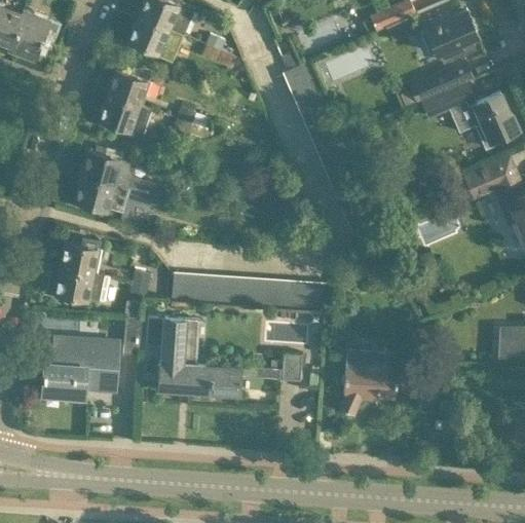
[(166,0),(145,0),(139,16),(184,36),(195,8),(184,3),(182,6),(179,5),(180,2),(174,0),(169,0),(169,1),(166,0)]
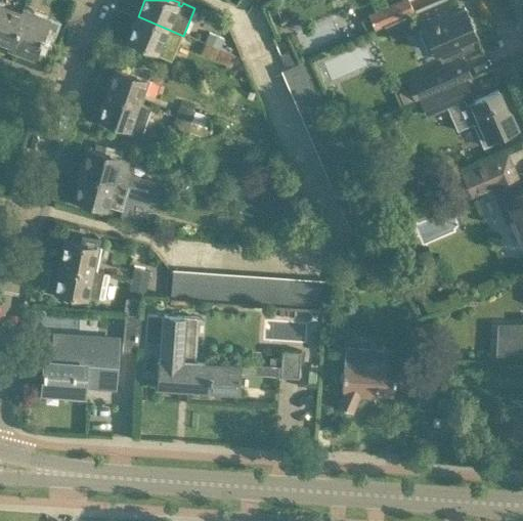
[(413,13),(408,1),(369,18),(375,31),(413,13)]
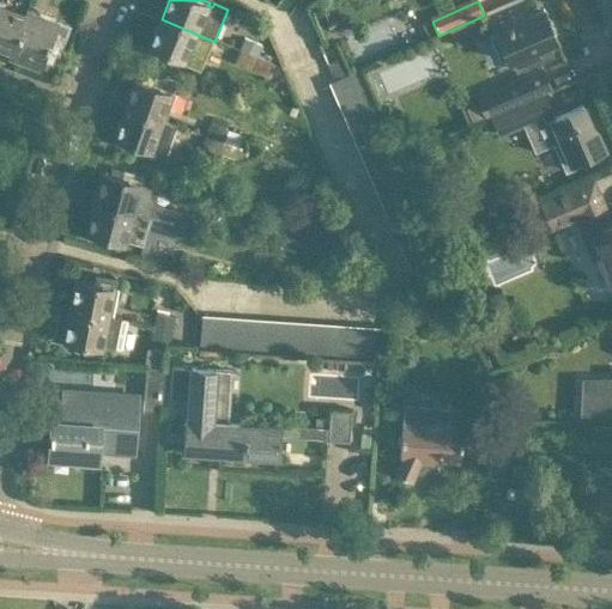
[(527,17),(520,1),(485,17),(489,24),(491,23),(496,37),(491,40),(500,61),(506,58),(508,64),(511,61),(516,73),(552,58),(545,42),(553,37),(541,11),(527,17)]
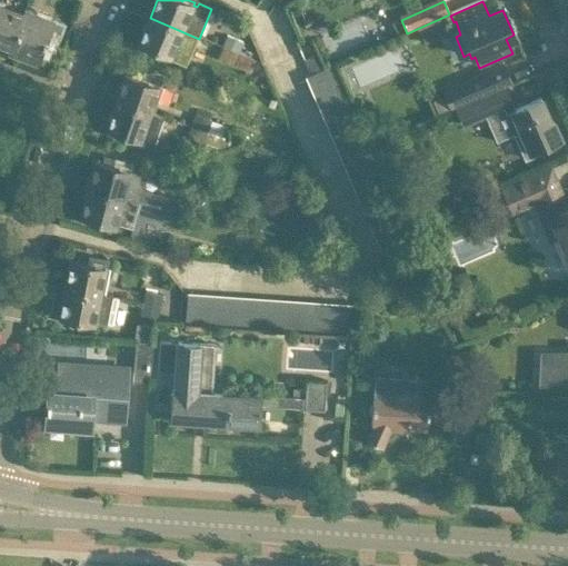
[(0,43),(11,49),(23,16),(9,11),(11,7),(0,2),(0,43)]
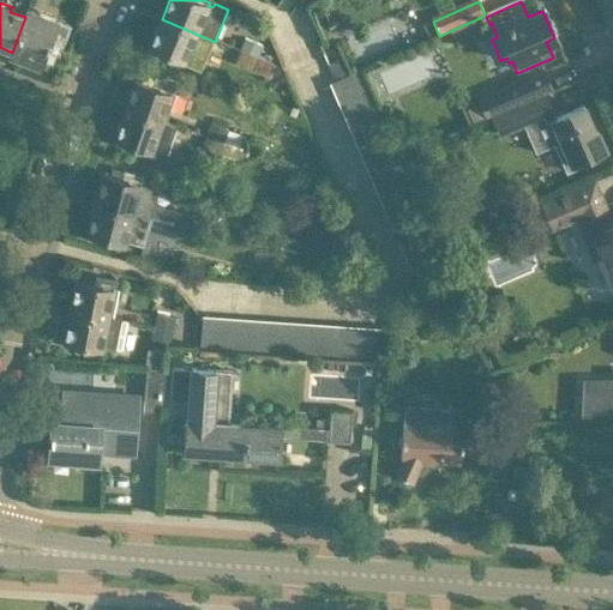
[(12,53),(10,58),(41,68),(43,62),(47,62),(50,52),(48,49),(49,44),(64,49),(71,29),(26,12),(25,17),(12,53)]
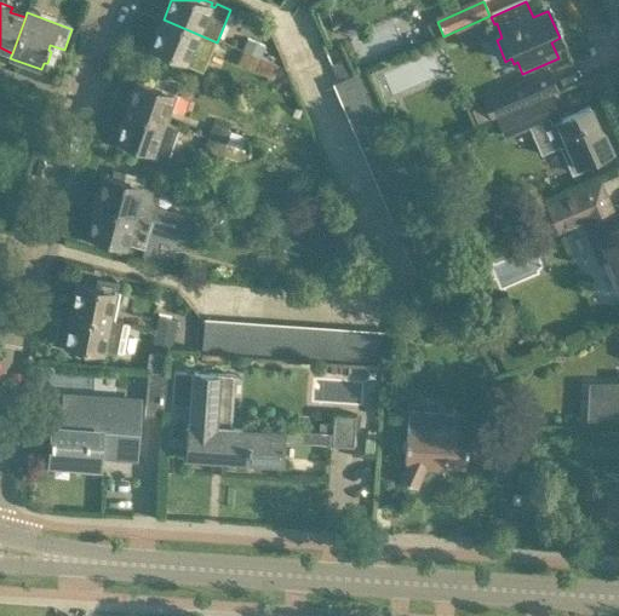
[(217,42),(164,19),(152,49),(158,51),(156,53),(167,58),(168,56),(185,62),(183,65),(204,74),(217,42)]
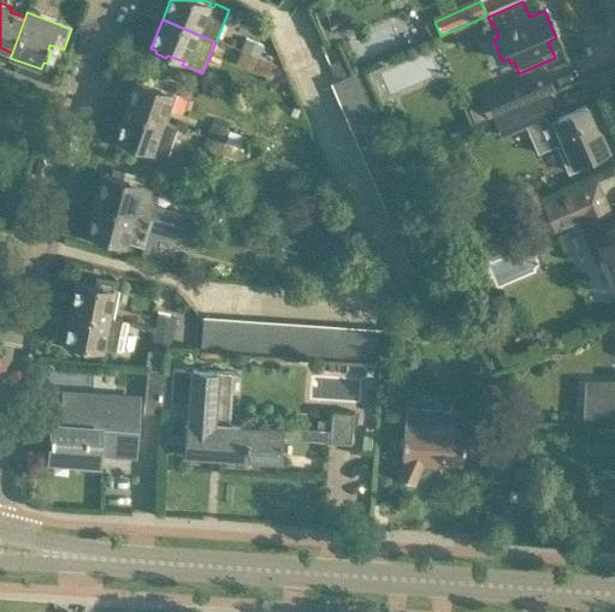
[(248,42),(242,54),(259,61),(265,49),(248,42)]
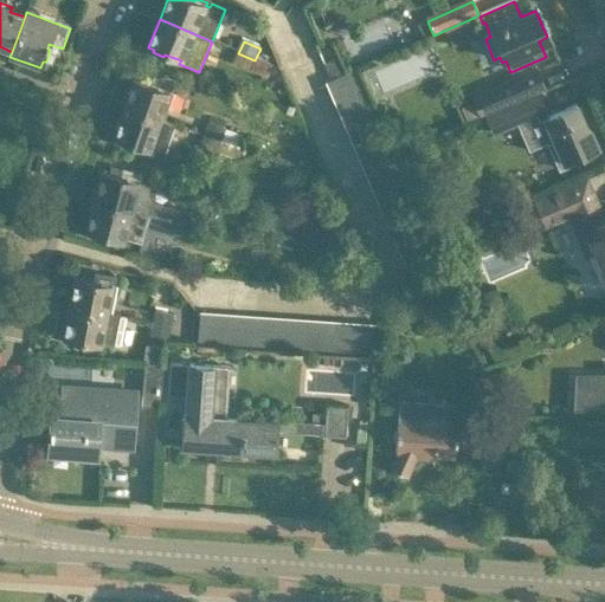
[(272,68),(255,60),(238,53),(233,64),(250,71),(268,79),(272,68)]
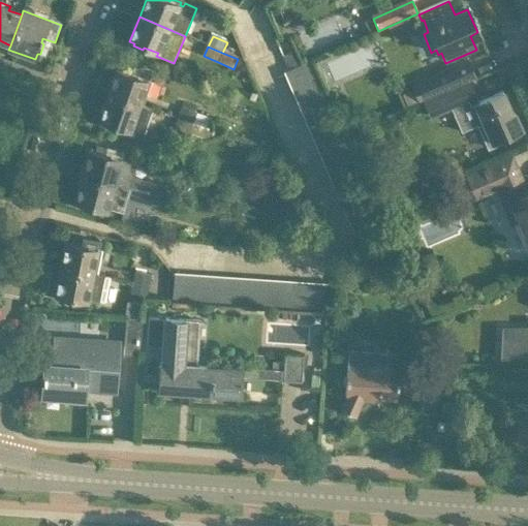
[(474,78),(467,62),(412,87),(418,102),(474,78)]
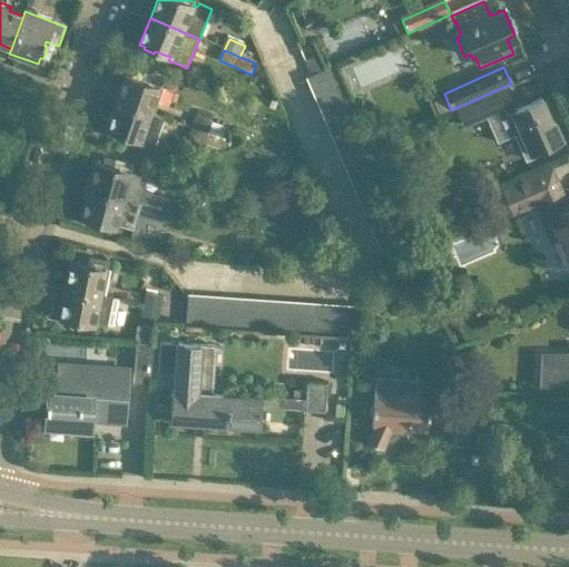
[(315,91),(340,80),(334,69),(310,79),(315,91)]
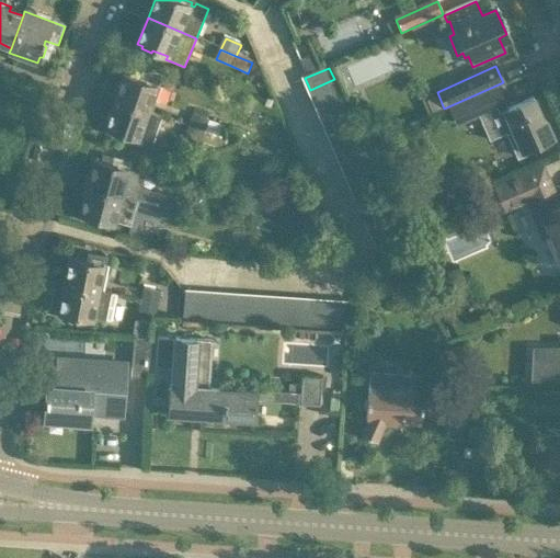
[(124,76),(115,102),(152,114),(161,89),(157,88),(158,84),(147,80),(146,83),(124,76)]
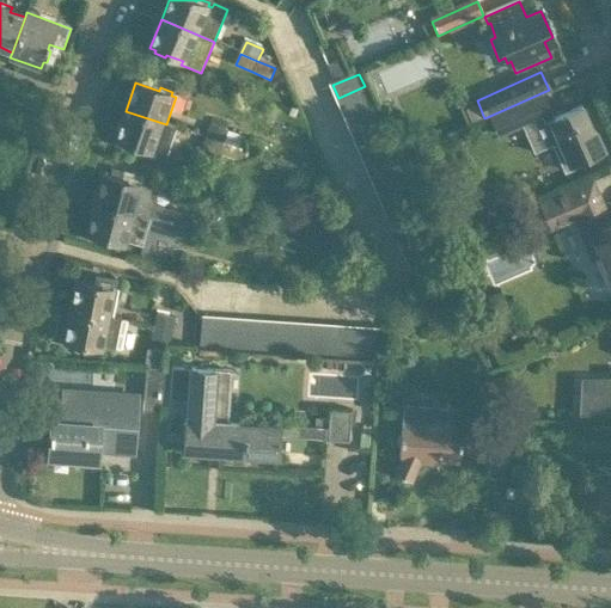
[(343,111),(370,99),(365,86),(338,98),(343,111)]
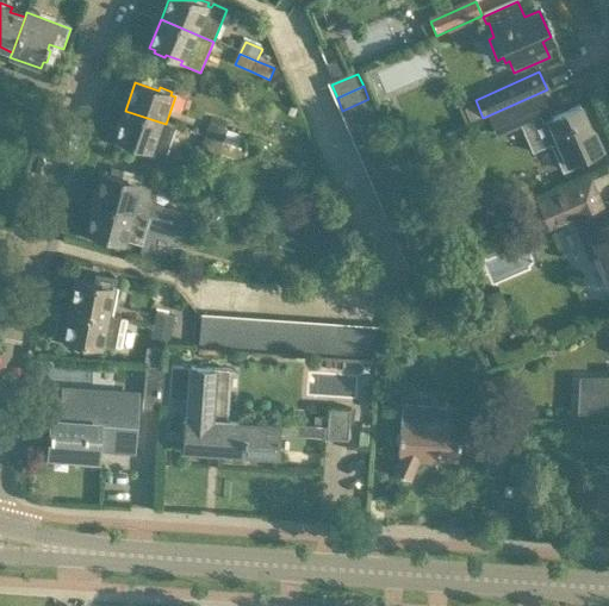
[(579,108),(554,119),(542,95),(490,118),(498,137),(521,126),(533,154),(551,145),(560,168),(601,150),(594,132),(590,133),(579,108)]
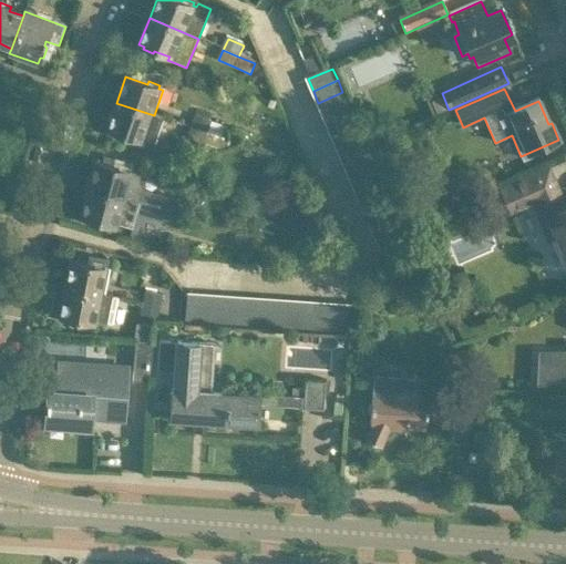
[(323,114),(348,104),(342,92),(318,103),(323,114)]
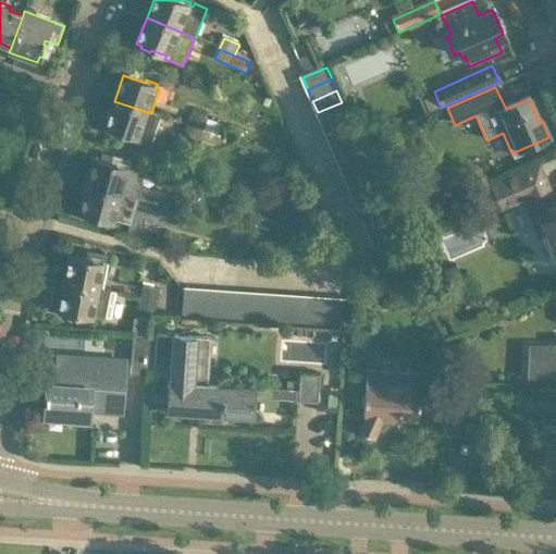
[(161,117),(151,113),(114,101),(106,126),(111,128),(110,131),(121,135),(122,132),(152,143),(161,117)]
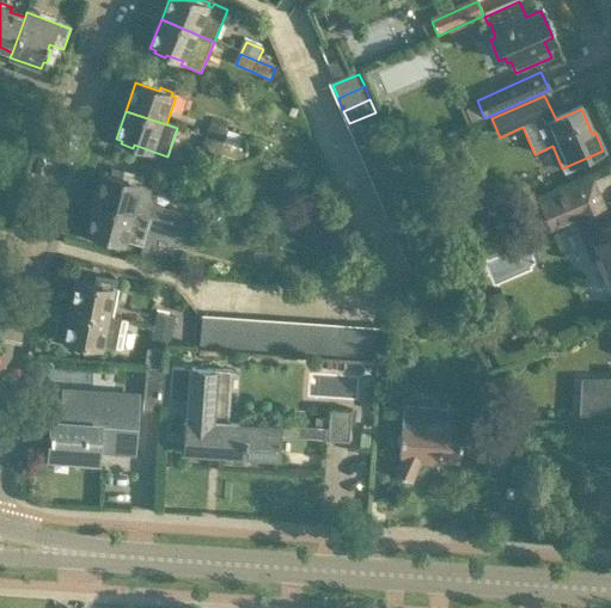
[(382,124),(376,112),(349,123),(354,136),(382,124)]
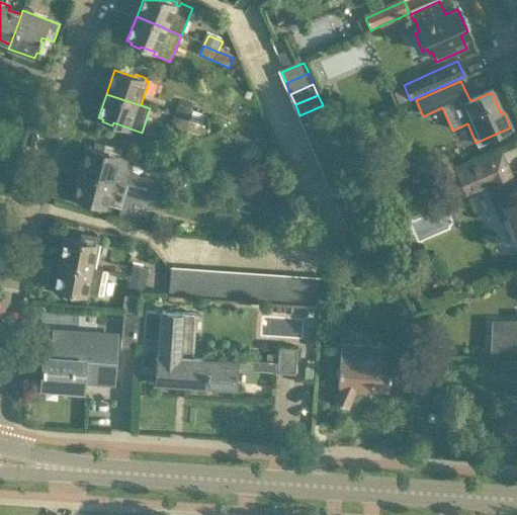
[(305,126),(327,116),(323,105),(299,115),(305,126)]
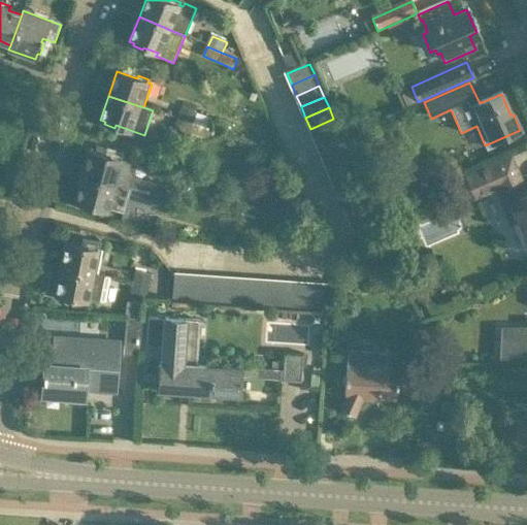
[(183,109),(178,120),(193,125),(197,115),(183,109)]
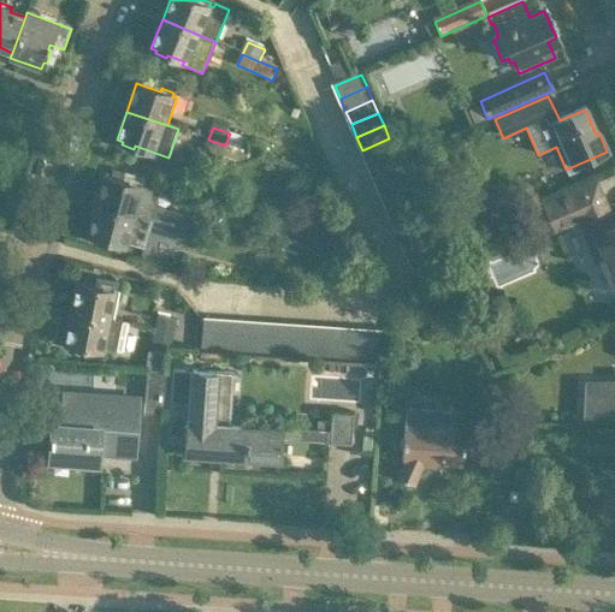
[(230,132),(225,146),(243,152),(246,147),(248,137),(230,132)]
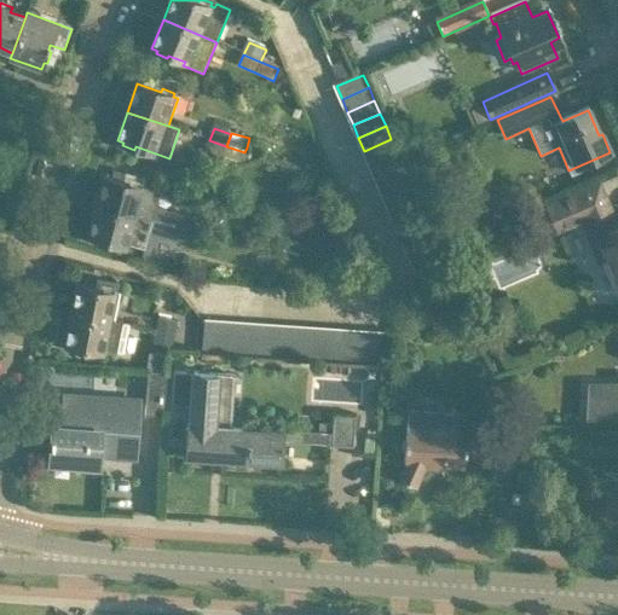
[(393,141),(402,161),(421,152),(414,133),(393,141)]
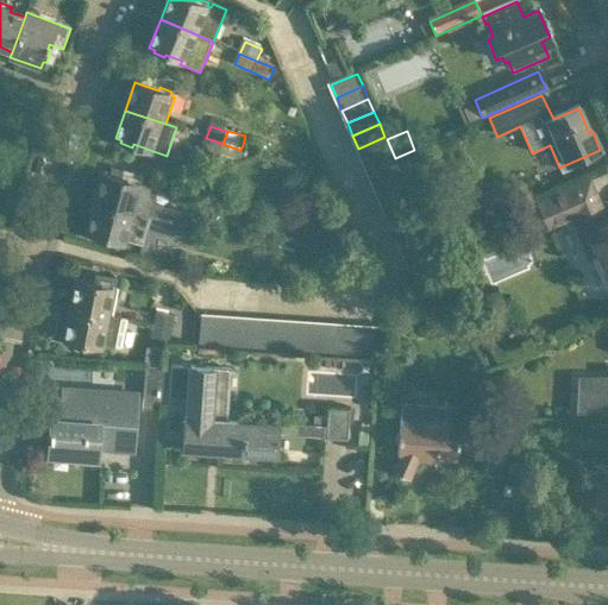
[(390,150),(384,137),(358,149),(364,161),(390,150)]
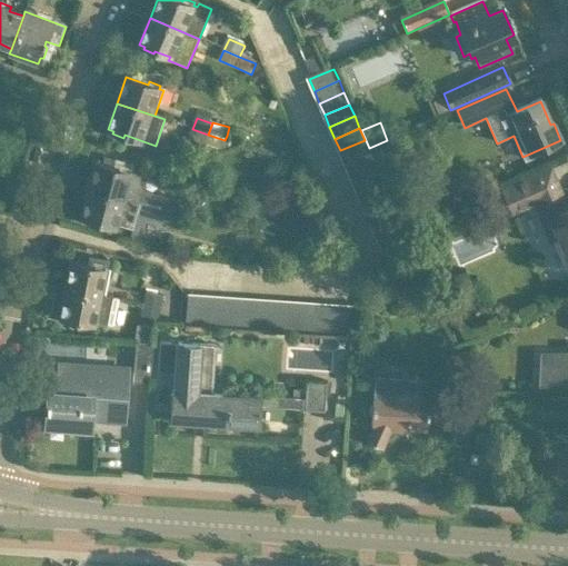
[(205,147),(208,135),(192,129),(189,141),(205,147)]
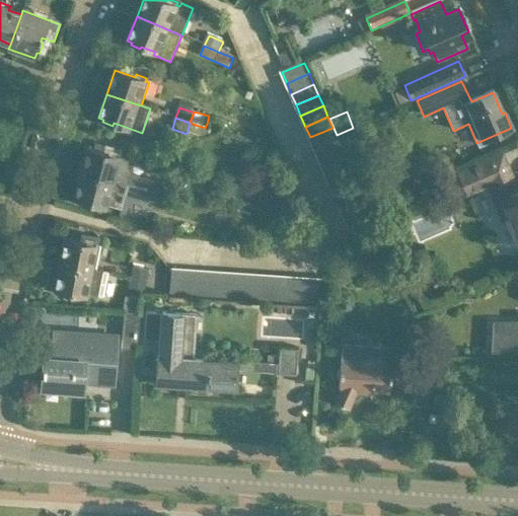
[(202,138),(205,128),(190,123),(187,134),(202,138)]
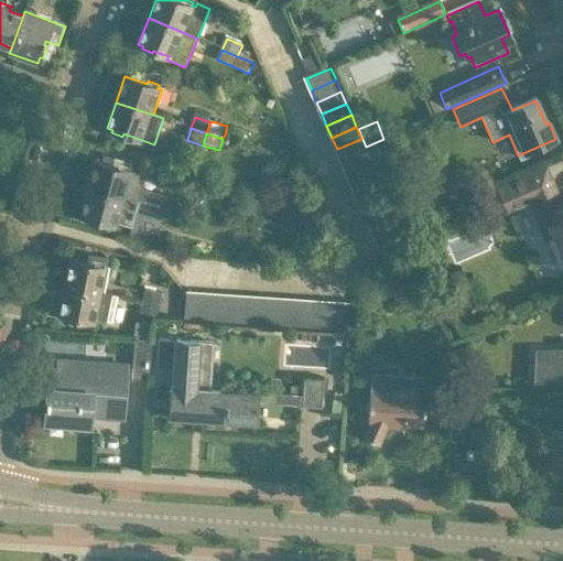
[(367,151),(361,139),(337,149),(342,161),(367,151)]
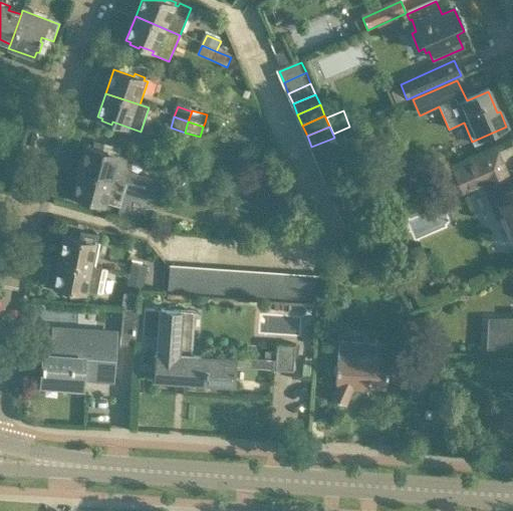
[(338,148),(334,138),(311,147),(316,158),(338,148)]
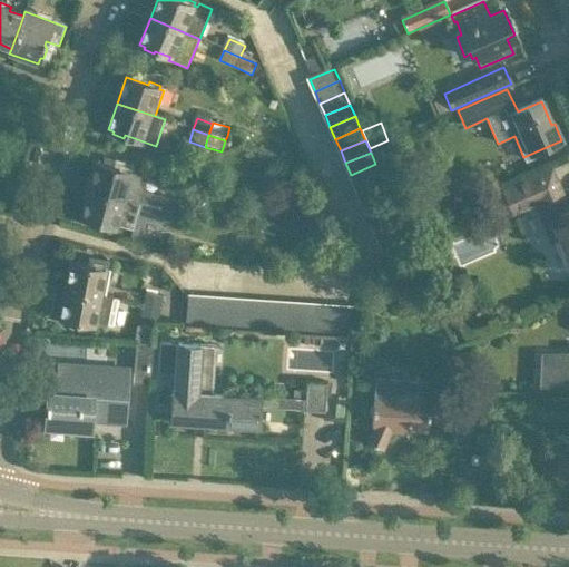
[(97,164),(90,192),(127,202),(140,205),(167,213),(170,201),(170,199),(145,193),(149,177),(130,173),(131,169),(120,167),(119,169),(97,164)]
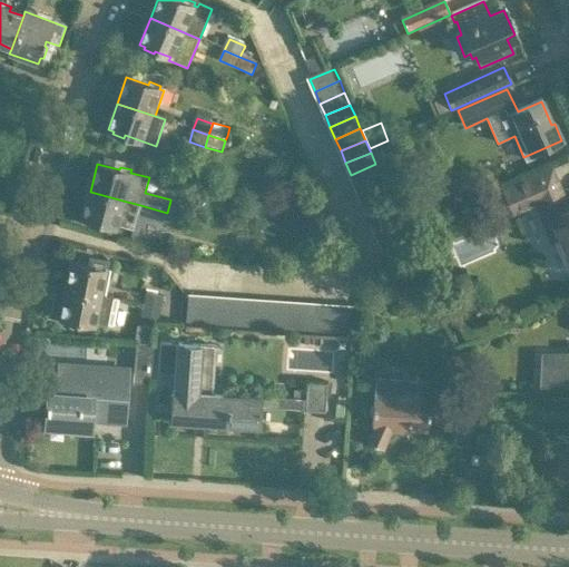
[(381,176),(375,164),(351,175),(356,187),(381,176)]
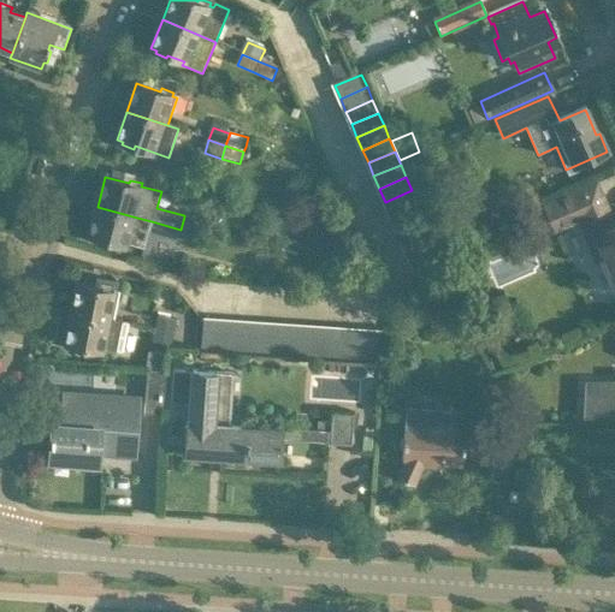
[(614,215),(611,218),(596,184),(545,207),(556,231),(579,220),(597,261),(605,257),(614,278),(614,215)]
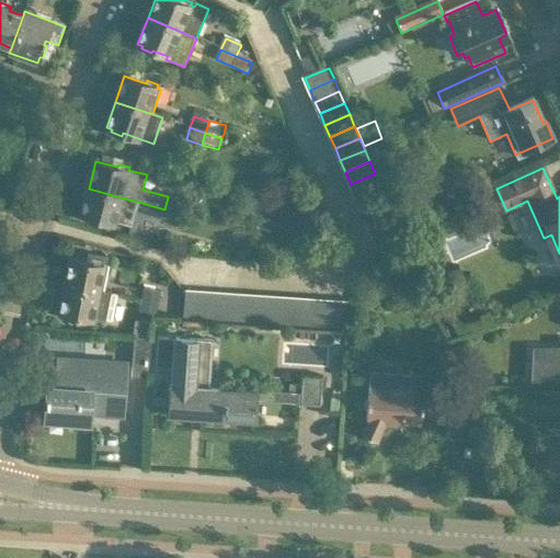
[(379,185),(375,173),(351,184),(355,195),(379,185)]
